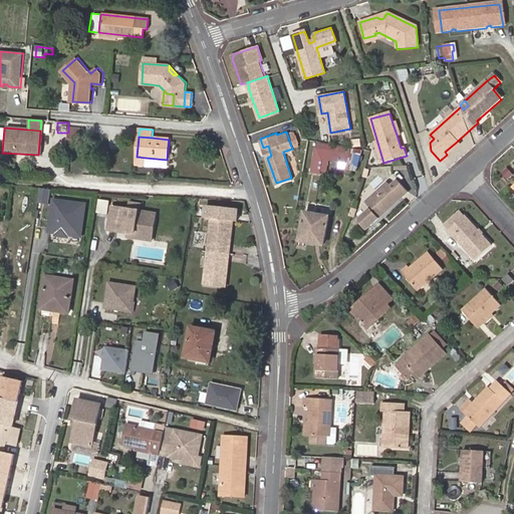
[(356,171),(360,149),(315,141),(310,170),(326,173),(328,159),(340,161),(339,168),(356,171)]
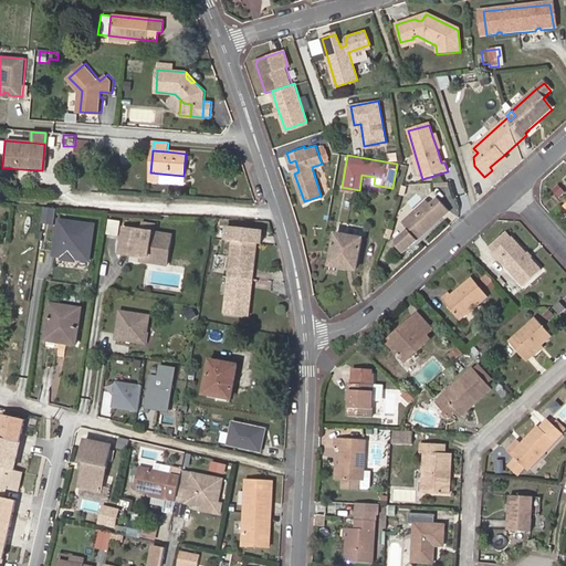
[(490,167),(492,170),(505,159),(503,156),(490,167)]
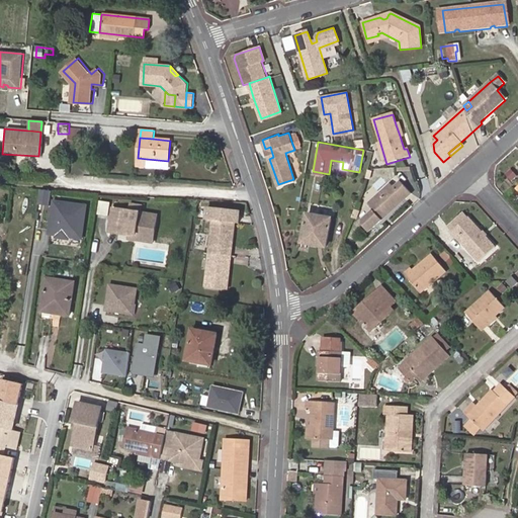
[(265,149),(269,159),(273,157),(270,147),(265,149)]
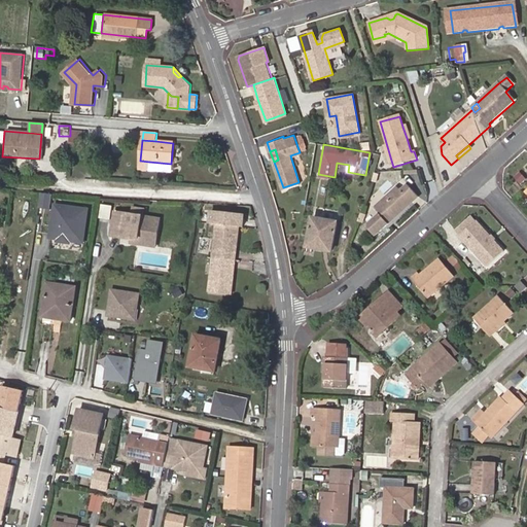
[(149,162),(140,161),(139,169),(148,170),(171,172),(171,164),(149,162)]
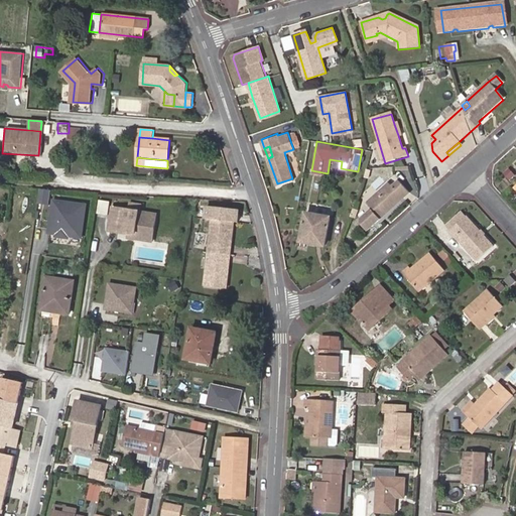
[(510,179),(515,173),(510,167),(504,172),(510,179)]
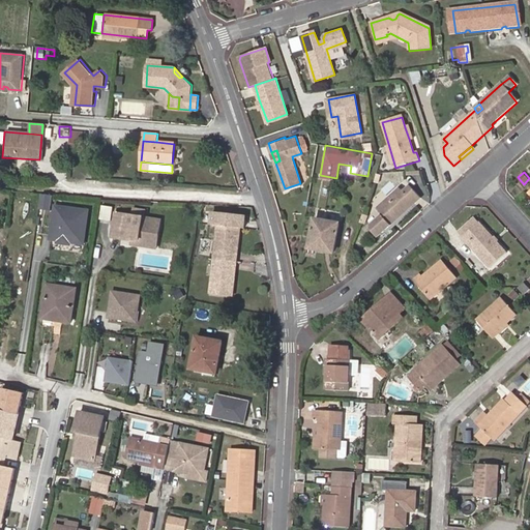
[(379,237),(422,198),(411,186),(404,193),(400,188),(377,209),(383,215),(372,226),(372,230),(379,237)]
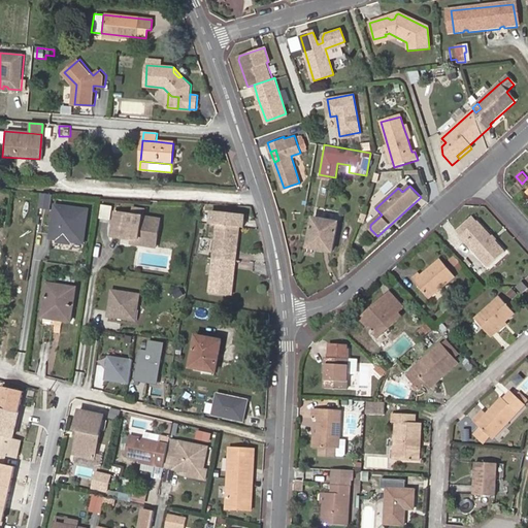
[(52,196),(40,194),(38,209),(50,210),(52,196)]
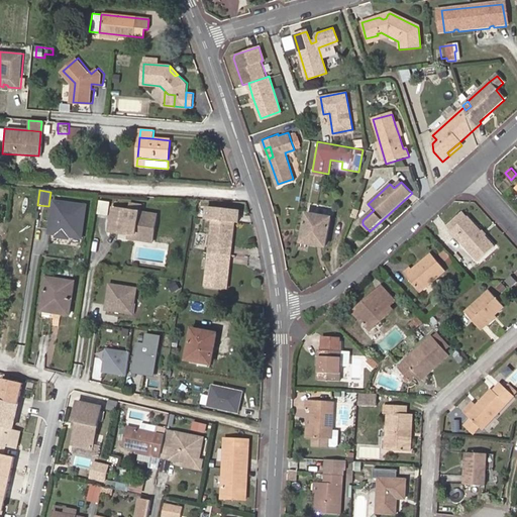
[(109,216),(110,203),(99,201),(98,215),(109,216)]
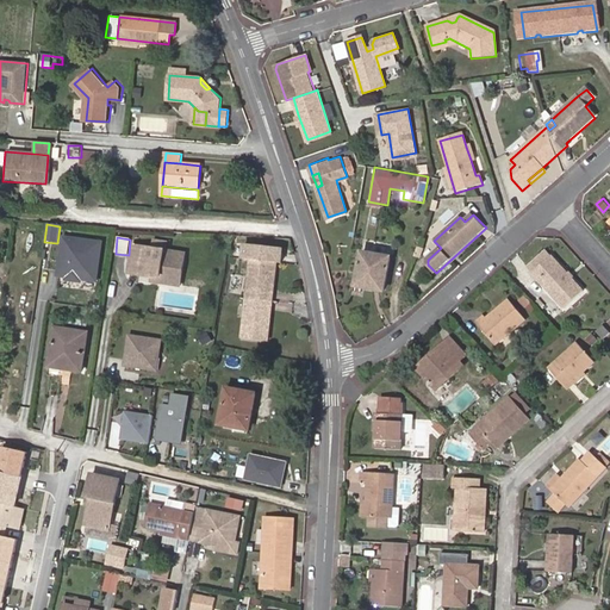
[(103,243),(64,238),(61,272),(64,272),(63,277),(68,278),(70,281),(79,281),(82,279),(98,281),(103,243)]
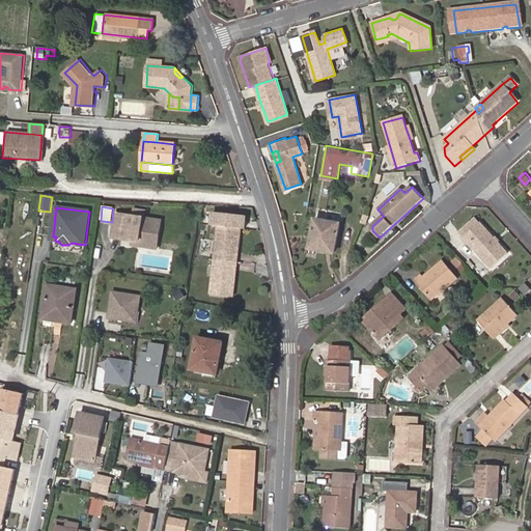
[(210,294),(233,296),(241,226),(243,226),(243,218),(241,218),(241,213),(213,210),(212,223),(217,224),(210,294)]
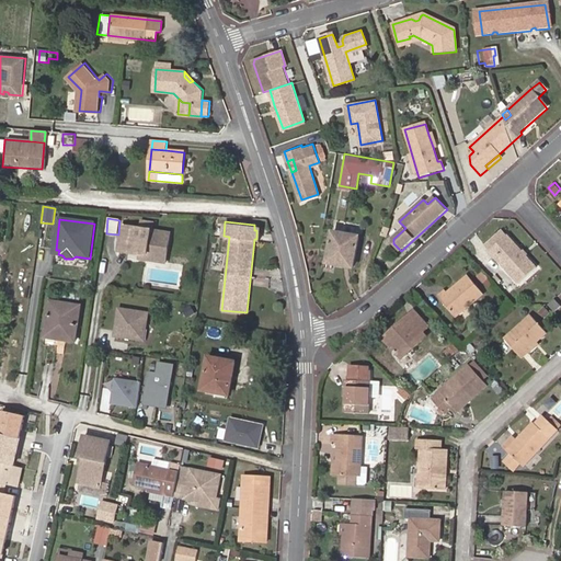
[(171,235),(123,228),(118,253),(139,256),(141,255),(148,256),(147,262),(167,264),(171,235)]
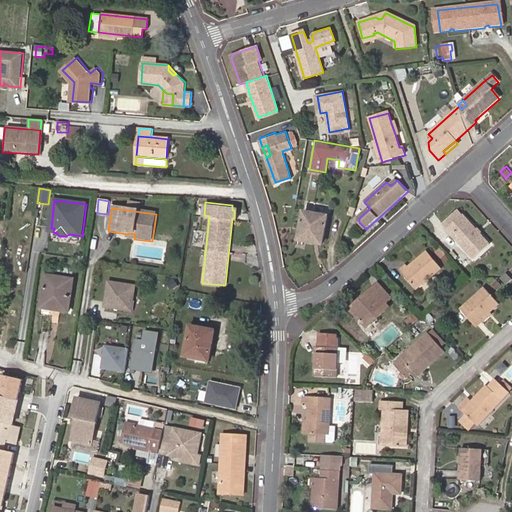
[(446,223),(450,227),(465,212),(462,208),(446,223)]
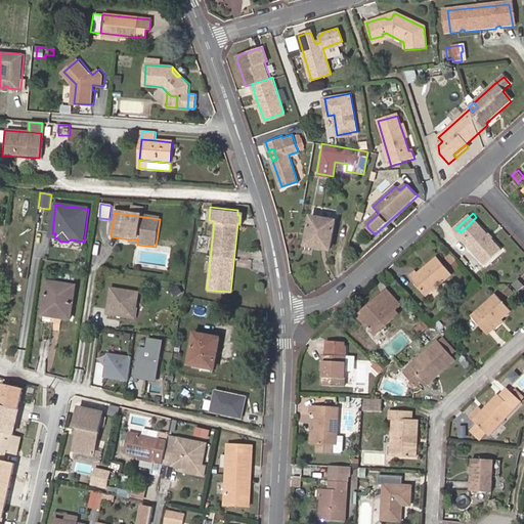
[(331,251),(337,221),(311,216),(305,246),(331,251)]
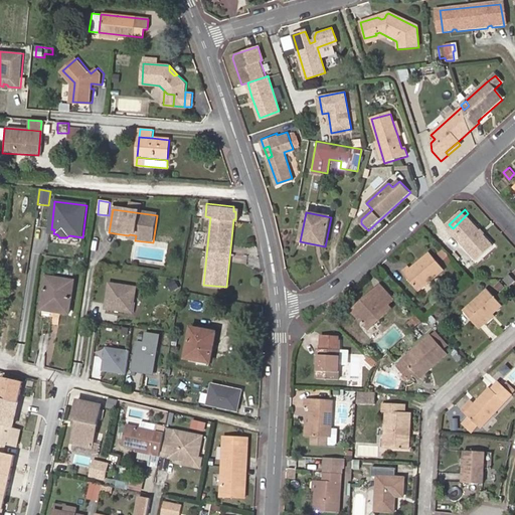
[(468,213),(453,228),(478,256),(494,242),(469,213),(468,213)]
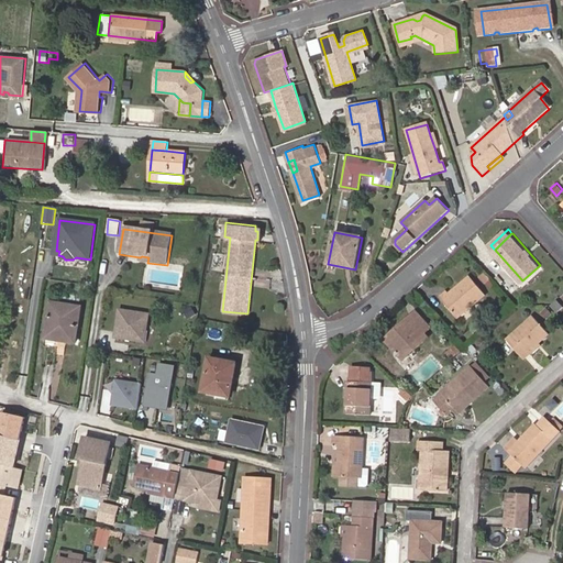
[(444,297),(462,317),(488,293),(474,275),(454,293),(451,290),(444,297)]
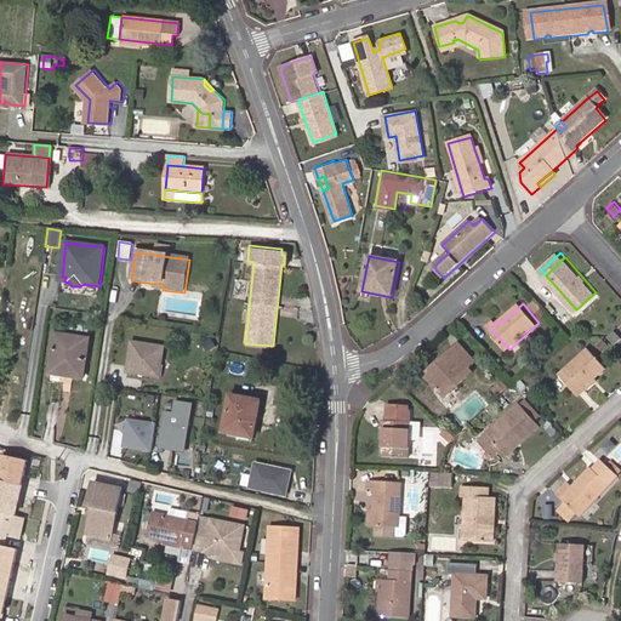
[(608,335),(614,342),(620,336),(620,334),(616,328),(608,335)]
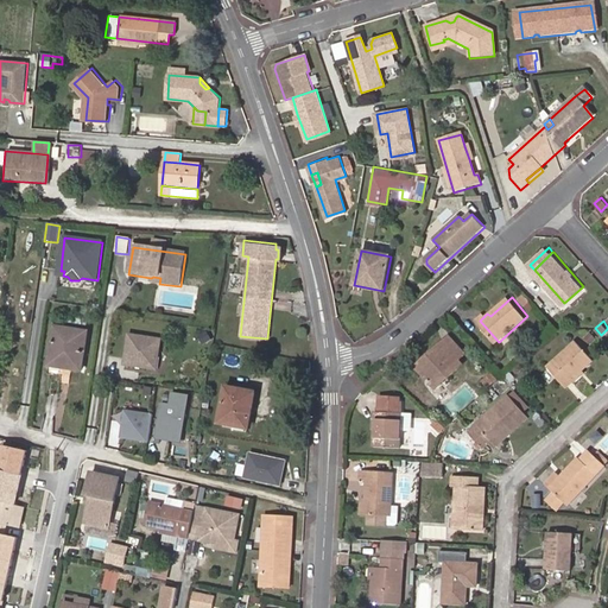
[(88,331),(55,327),(50,366),(82,371),(88,331)]
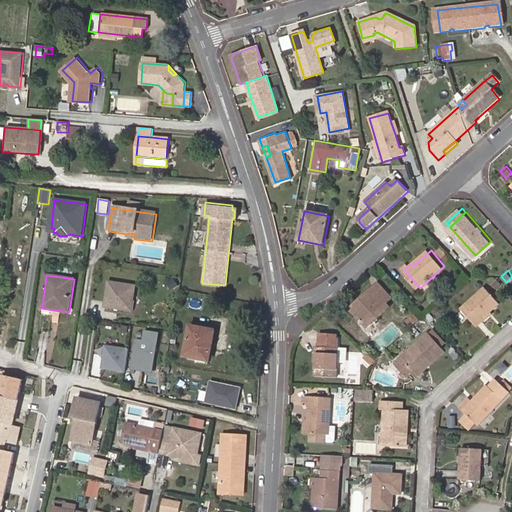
[(129,308),(133,280),(106,275),(101,304),(129,308)]
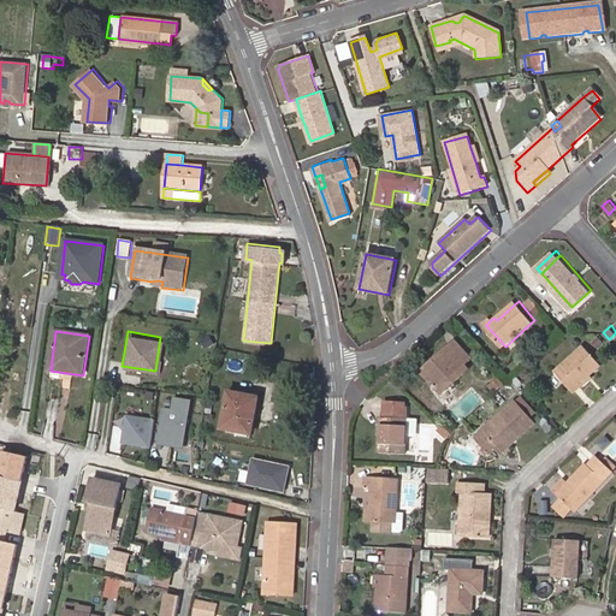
[(600,335),(594,339),(600,347),(606,342),(600,335)]
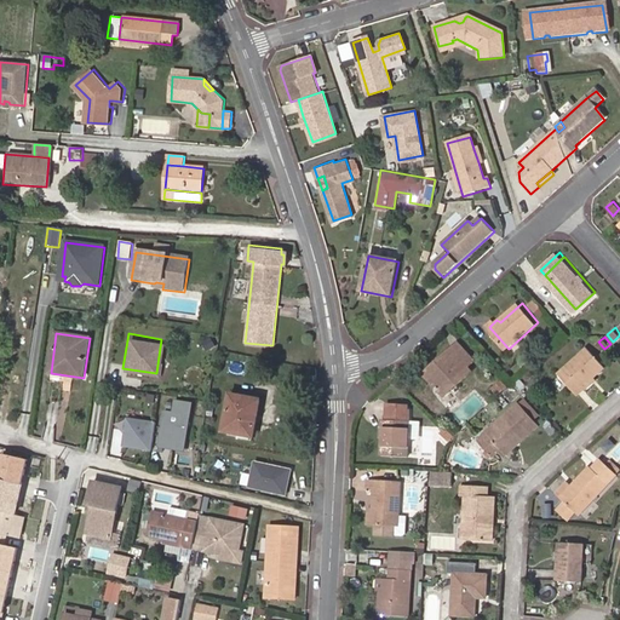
[(446,395),(474,371),(469,365),(475,359),(461,342),(426,373),(446,395)]
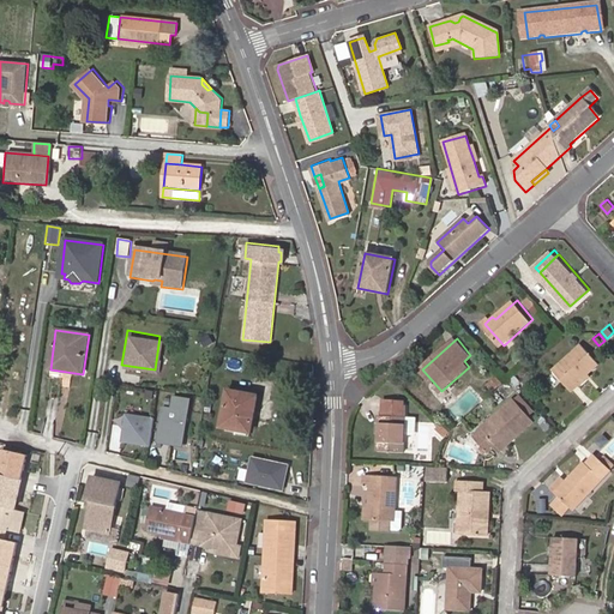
[(600,362),(584,343),(554,369),(573,391),(589,377),(587,374),(600,362)]
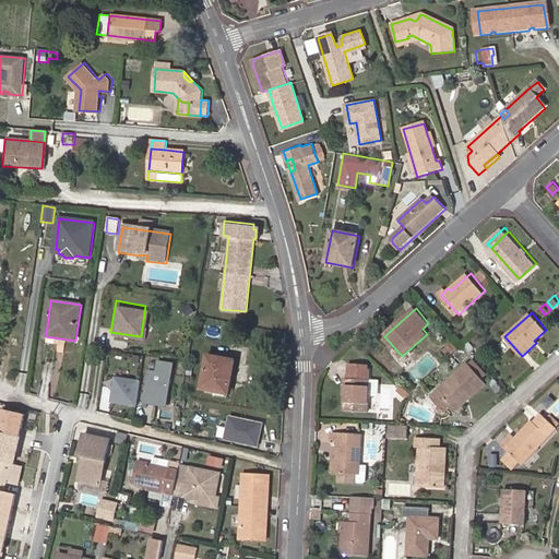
[(235,361),(209,356),(202,389),(229,394),(235,361)]
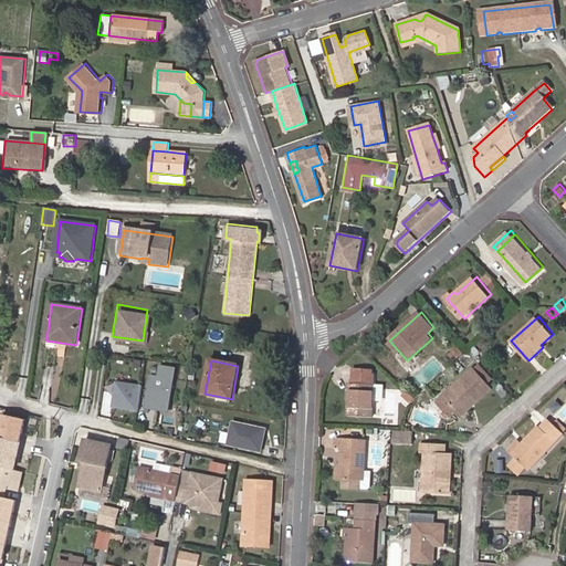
[(158,377),(174,380),(176,368),(159,366),(158,377)]
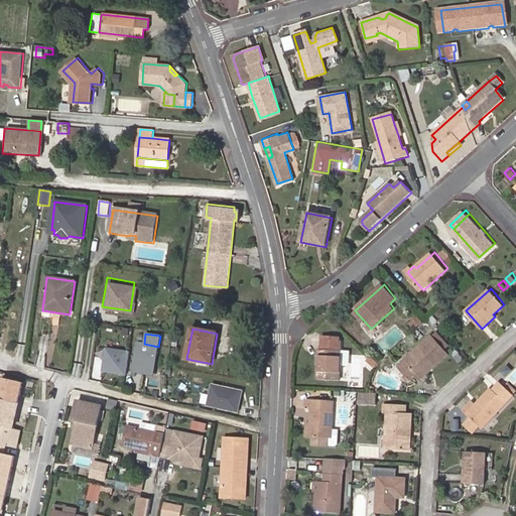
[(417,375),(445,351),(432,337),(399,366),(411,380),(417,375)]
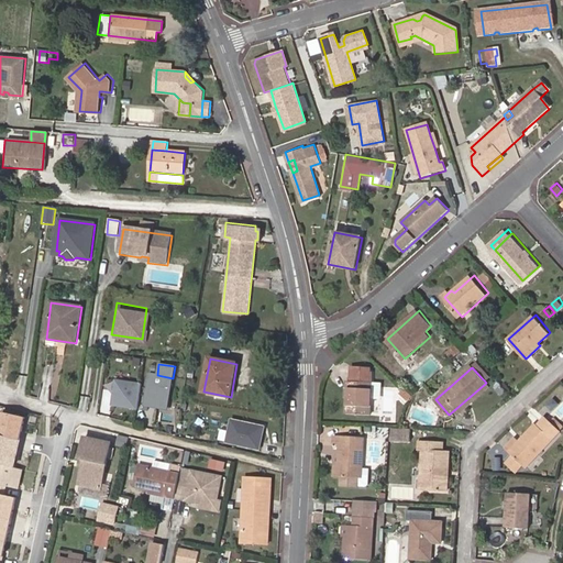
[(346,411),(371,414),(373,397),(374,381),(375,372),(353,370),(352,378),(350,377),(346,411)]
